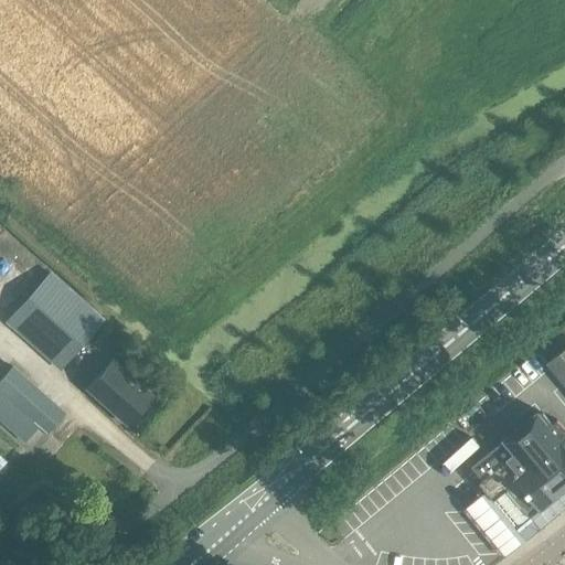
[(105,320),(70,288),(50,270),(4,322),(60,371),(105,320)]
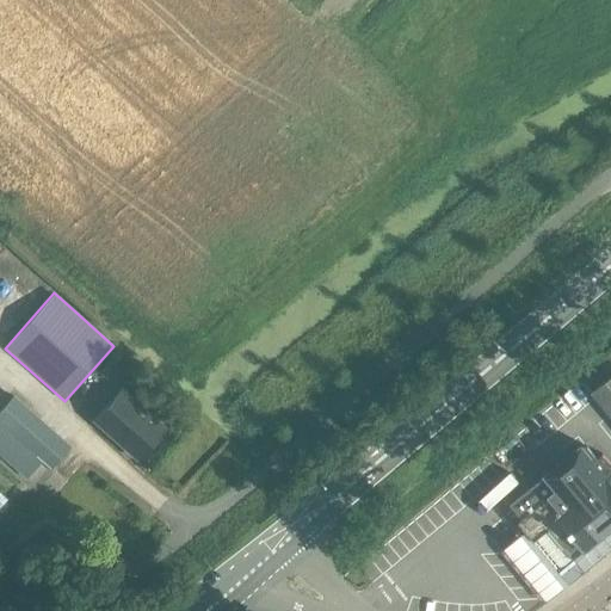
[(610,376),(592,392),(610,415),(610,376)]
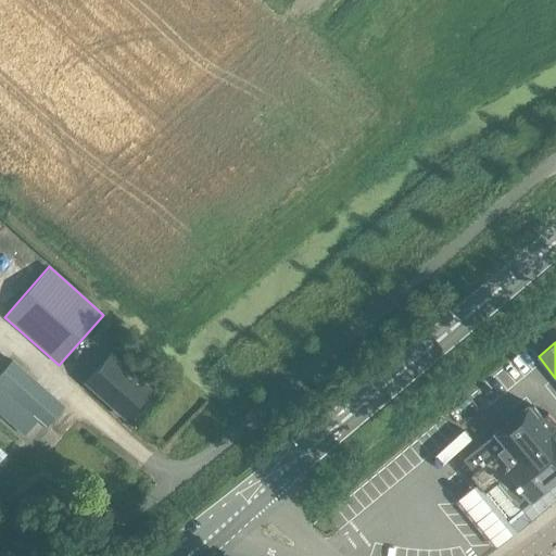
[(111,355),(86,382),(125,417),(149,390),(111,355)]
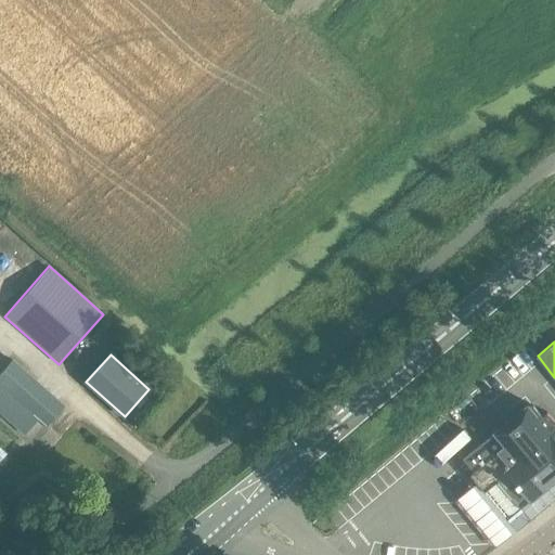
[(48,426),(66,405),(12,359),(0,372),(0,415),(25,437),(40,418),(48,426)]
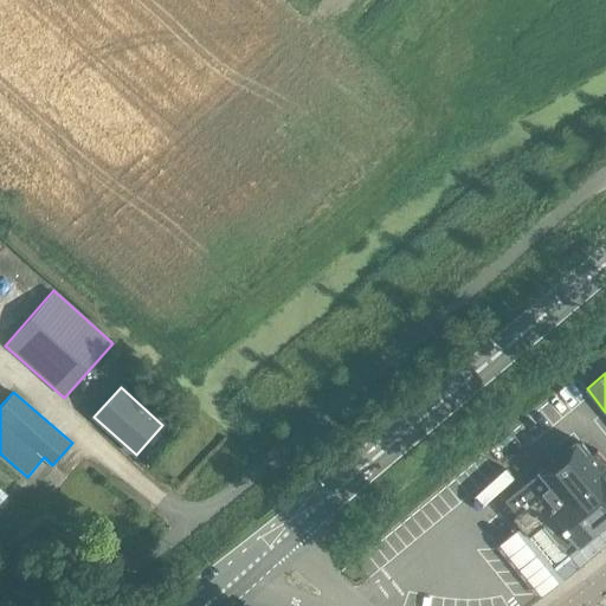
[(579,442),(553,463),(508,500),(520,515),(516,517),(530,535),(555,566),(569,553),(569,554),(580,545),(605,523),(605,458),(599,450),(593,453),(584,443),(579,442)]
